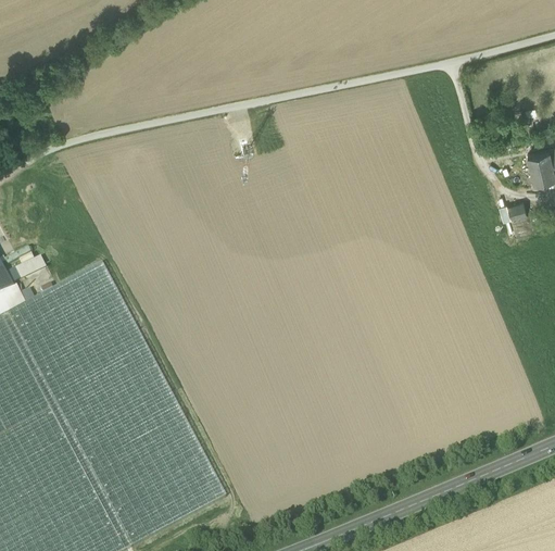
[(527,150),(533,178),(552,173),(554,173),(547,145),(527,150)]
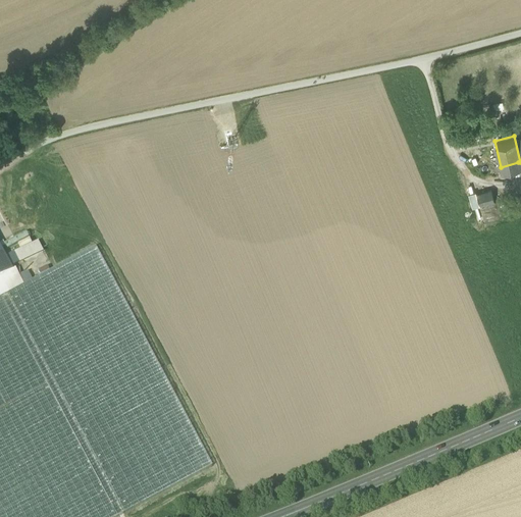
[(475,191),(479,202),(493,198),(490,186),(475,191)]
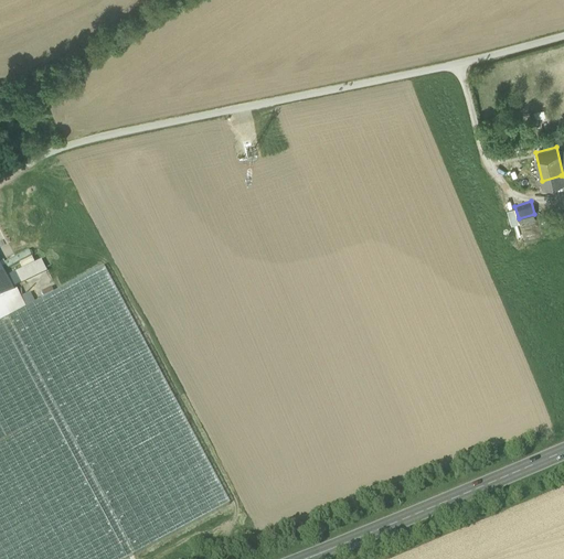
[(507,205),(511,221),(519,218),(514,203),(507,205)]
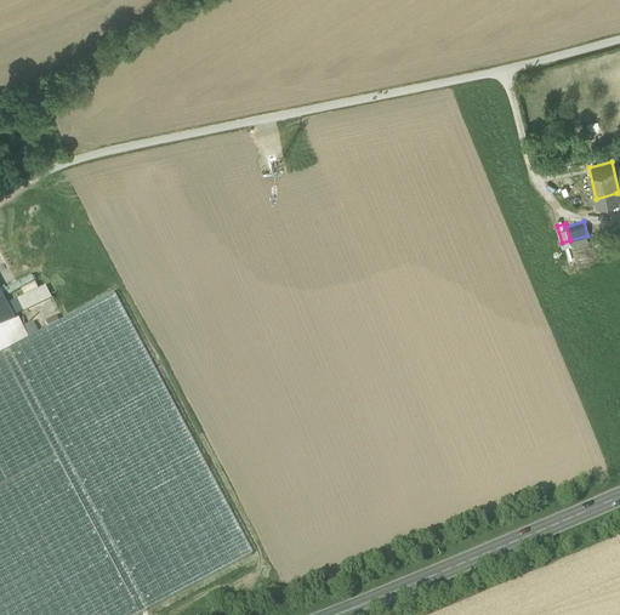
[(591,234),(587,235),(570,240),(575,257),(596,251),(591,234)]
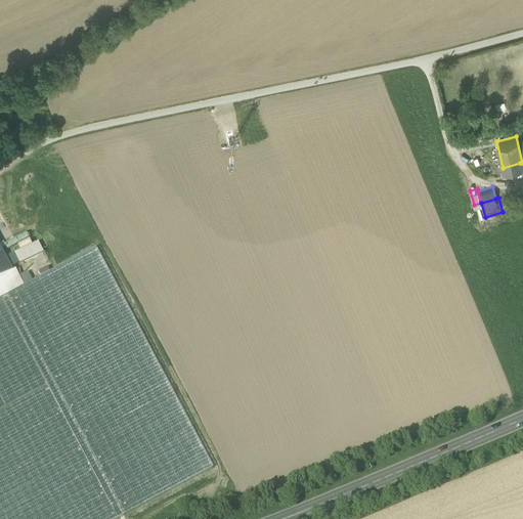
[(14,250),(18,259),(41,246),(38,239),(14,250)]
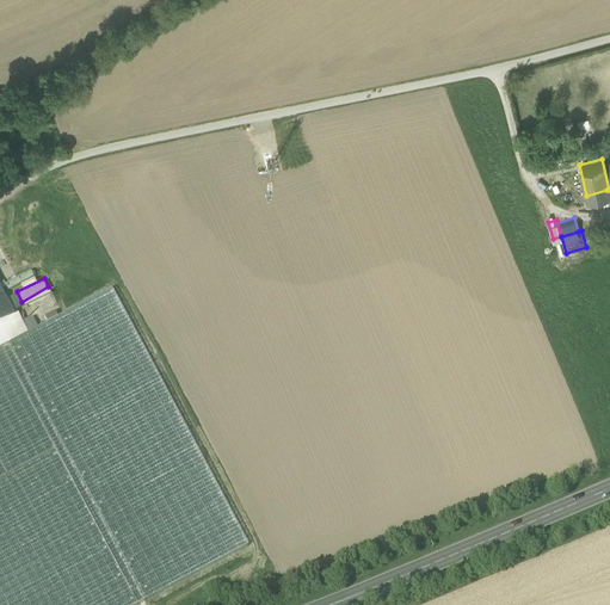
[(0,320),(16,312),(14,312),(13,309),(7,297),(0,284),(0,320)]
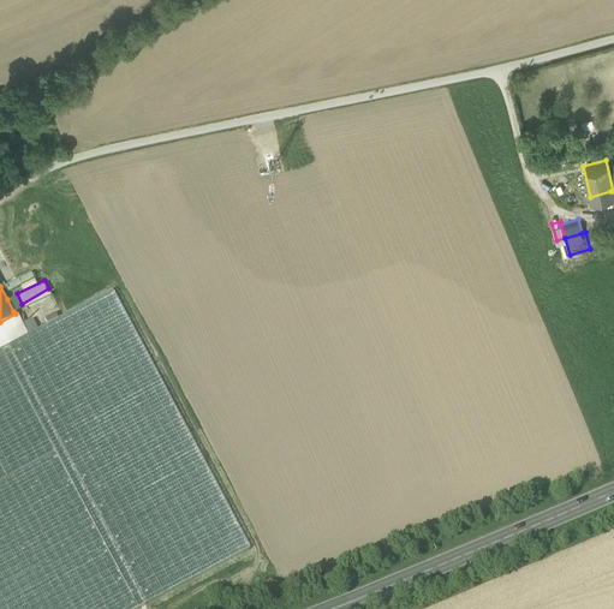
[(0,463),(5,472),(0,475),(0,608),(127,608),(250,544),(112,286),(37,326),(27,330),(0,344),(0,463)]
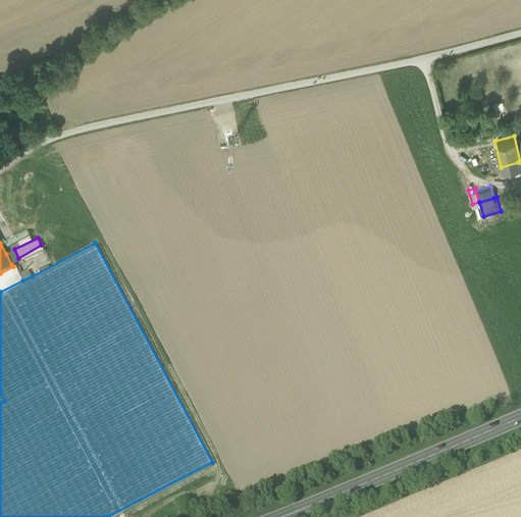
[(41,245),(18,258),(19,259),(43,248),(41,245)]
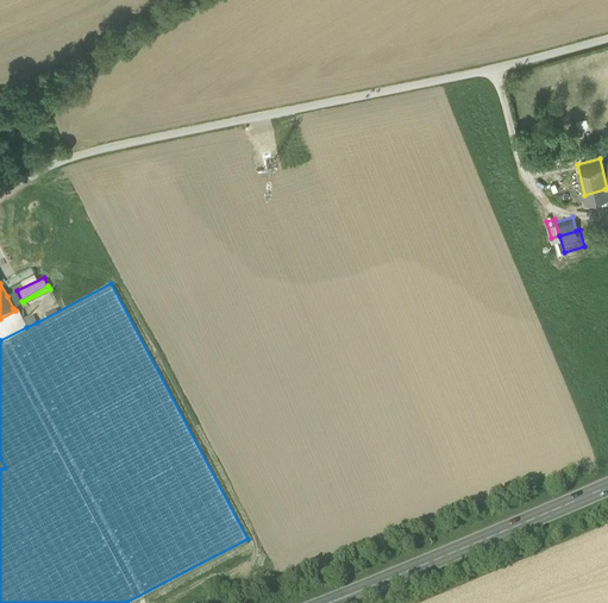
[(22,301),(17,290),(7,296),(13,308),(23,302),(22,301)]
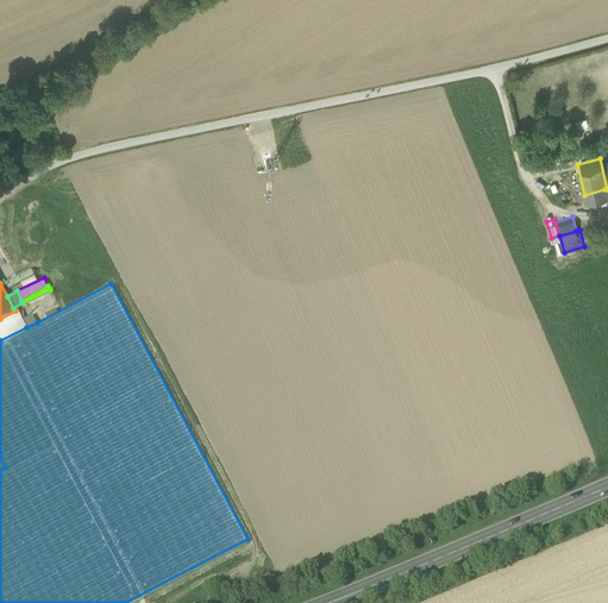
[(17,309),(14,311),(16,311),(0,319),(0,340),(26,327),(22,316),(17,309)]
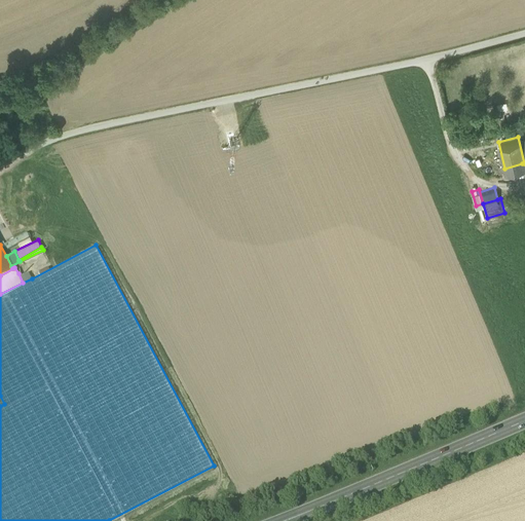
[(27,269),(19,273),(23,283),(32,278),(27,269)]
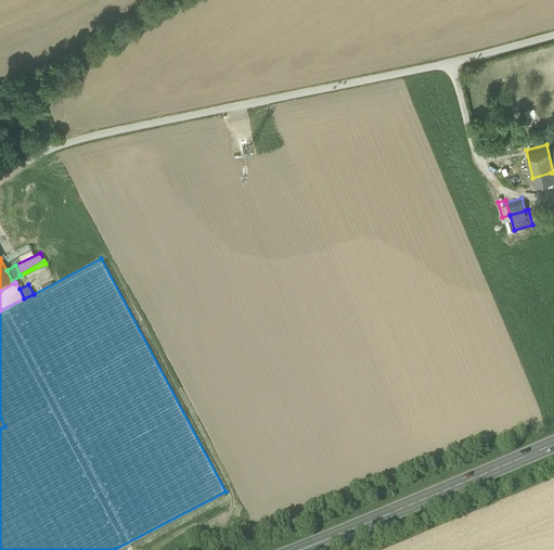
All buildings are outlined.
